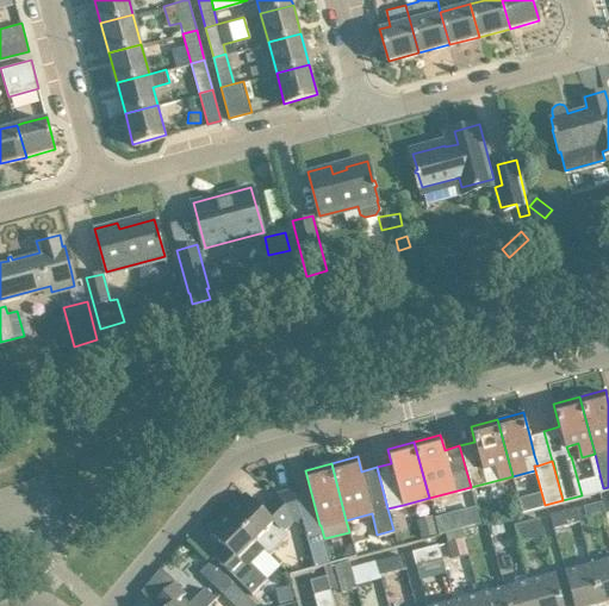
[(302,517),(293,488),(277,492),(261,508),(244,492),(227,511),(263,548),(269,554),(289,535),(283,530),(293,520),(302,517)]
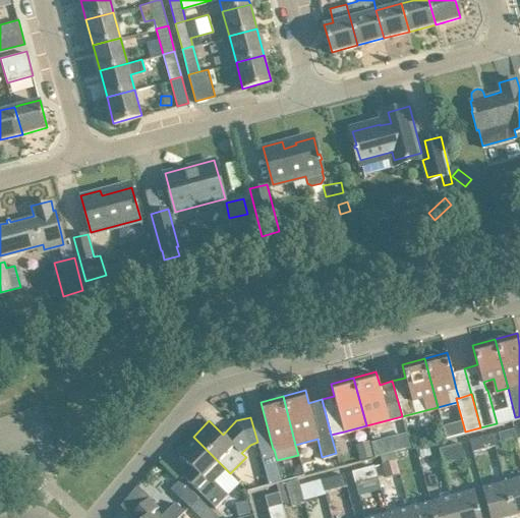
[(514,427),(498,432),(500,440),(516,436),(514,427)]
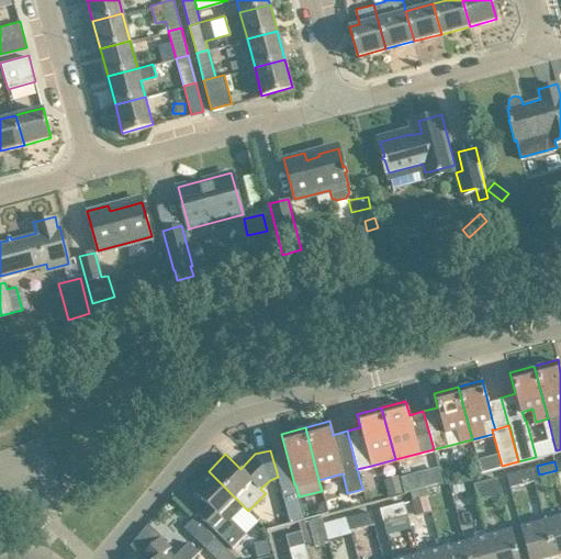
[(437,466),(400,476),(404,491),(408,490),(440,481),(437,466)]
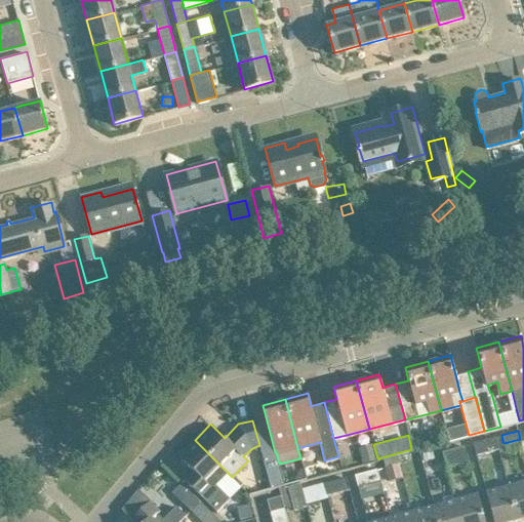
[(497,447),(494,436),(473,441),(475,453),(497,447)]
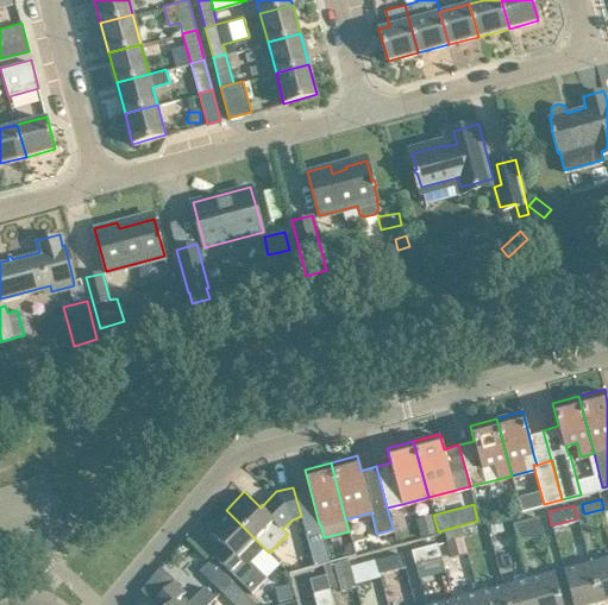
[(230,572),(234,577),(251,592),(265,578),(249,561),(263,547),(226,510),(207,528),(223,544),(213,555),(230,572)]
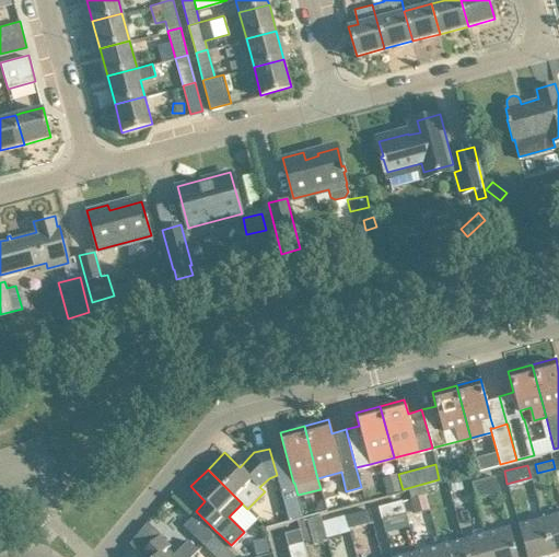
[(396,473),(381,477),(385,494),(400,489),(396,473)]
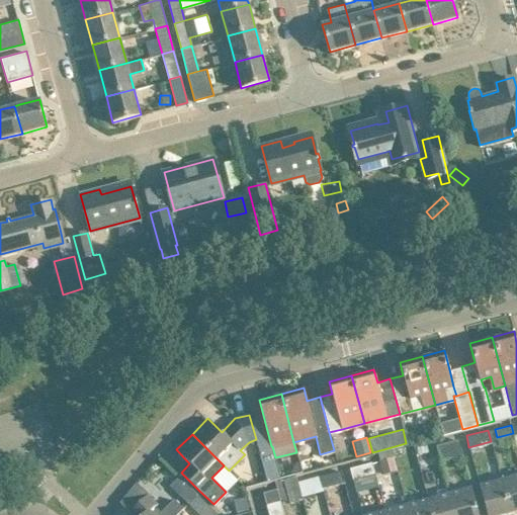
[(461,453),(457,438),(436,444),(440,459),(461,453)]
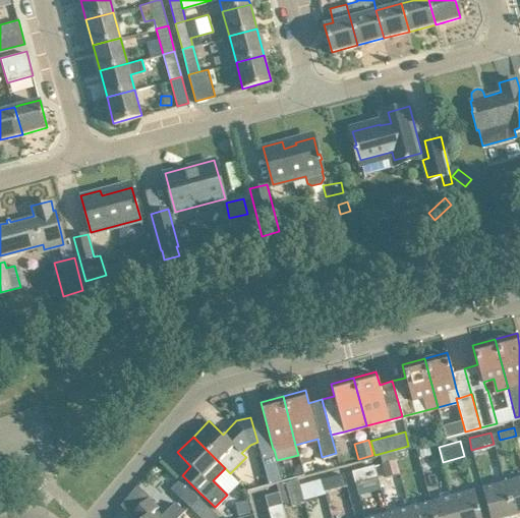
[(427,446),(418,448),(420,456),(429,453),(427,446)]
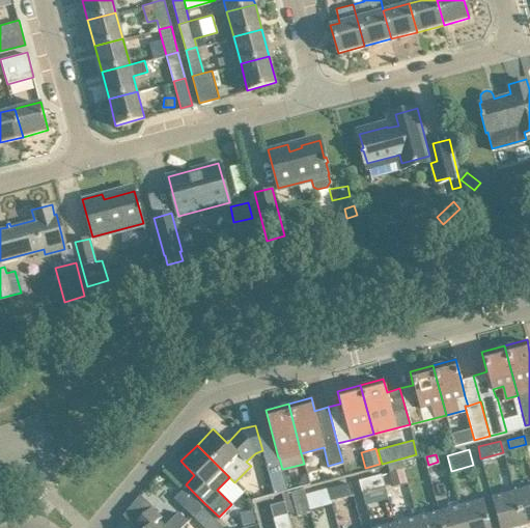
[(501,472),(514,469),(510,455),(497,459),(501,472)]
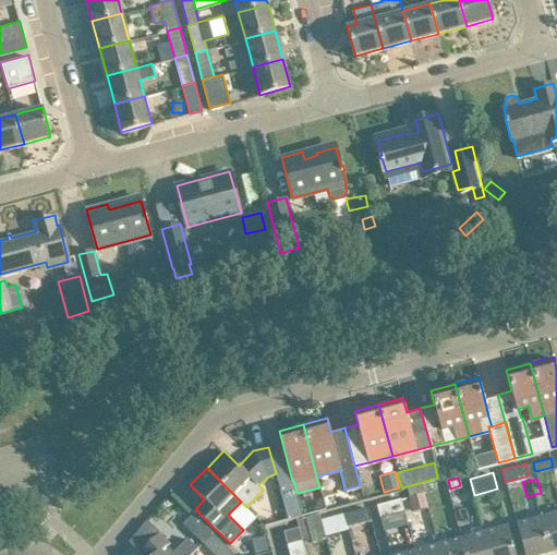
[(292,481),(278,485),(288,519),(302,515),(297,493),(293,481),(292,481)]
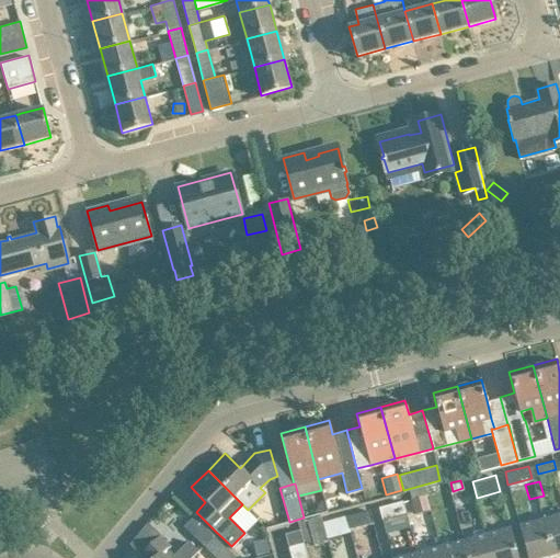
[(425,494),(410,499),(414,514),(430,510),(425,494)]
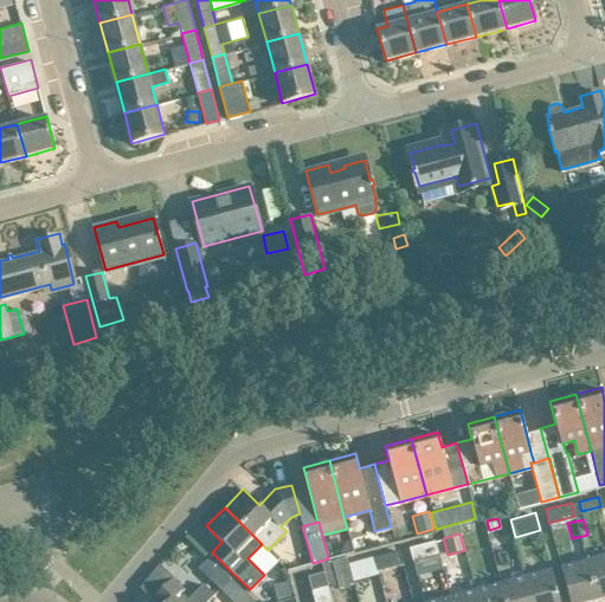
[(516,541),(520,555),(534,551),(531,537),(516,541)]
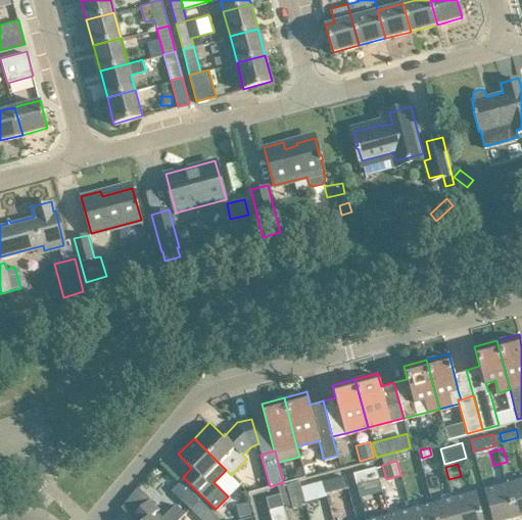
[(375,465),(352,471),(356,483),(378,477),(375,465)]
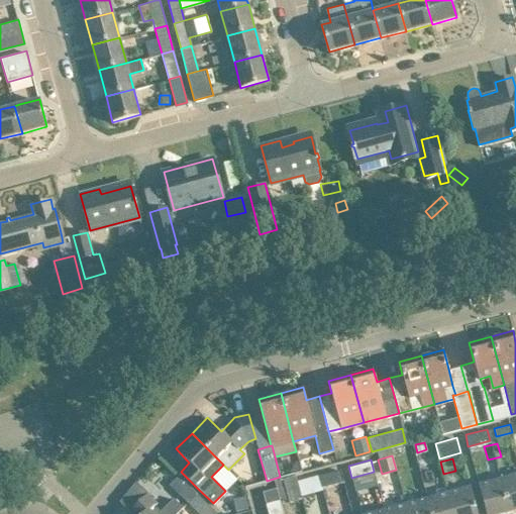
[(318,475),(321,487),(343,480),(340,469),(318,475)]
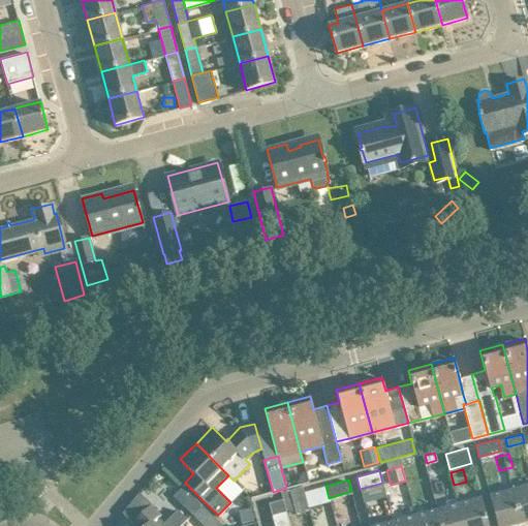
[(302,484),(290,487),(288,487),(296,513),(308,509),(307,506),(304,491),(302,484)]
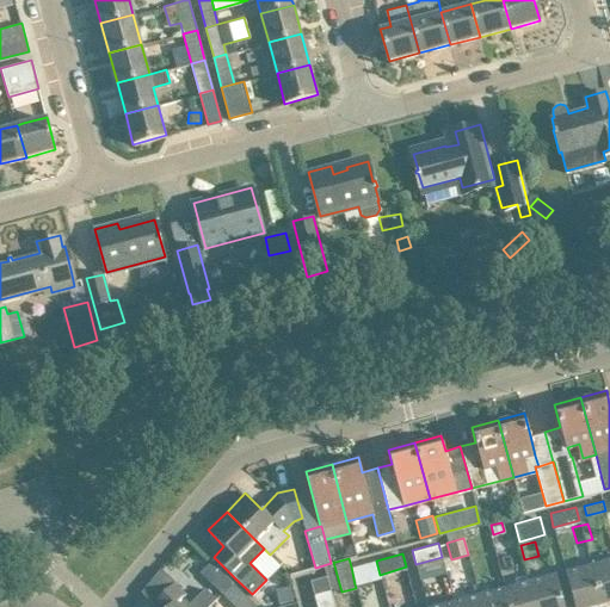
[(609,602),(609,558),(591,564),(602,605),(609,602)]
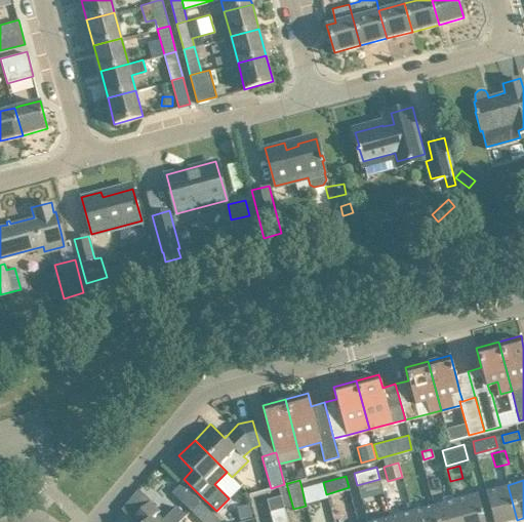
[(301,487),(305,503),(327,496),(326,494),(323,482),(301,487)]
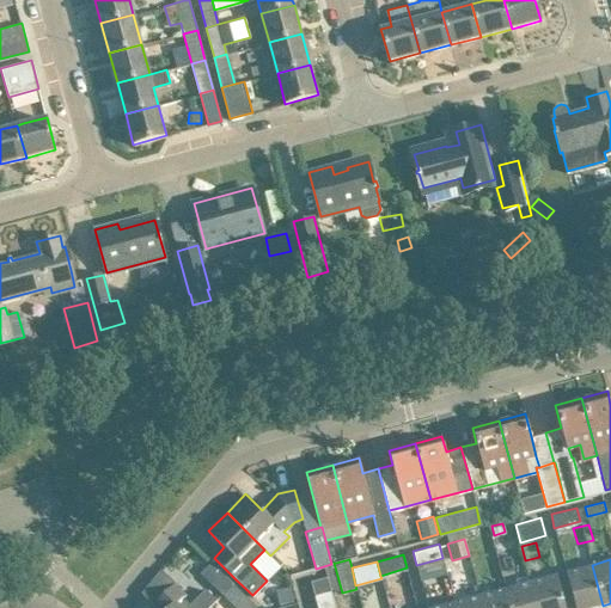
[(575,607),(593,607),(603,606),(592,565),(566,572),(570,589),(575,607)]
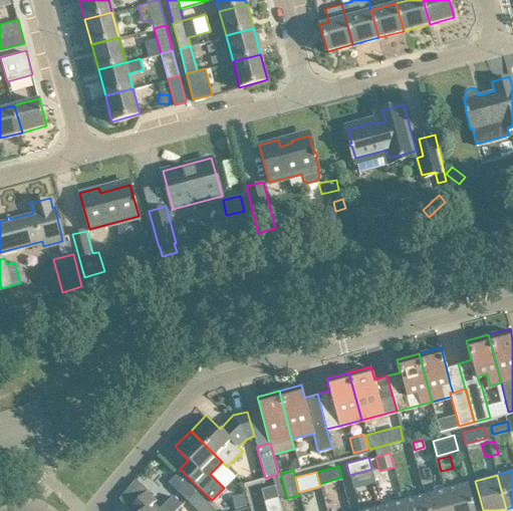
[(135,478),(118,498),(131,510),(173,510),(181,503),(173,494),(160,506),(154,501),(156,499),(151,494),(135,478)]
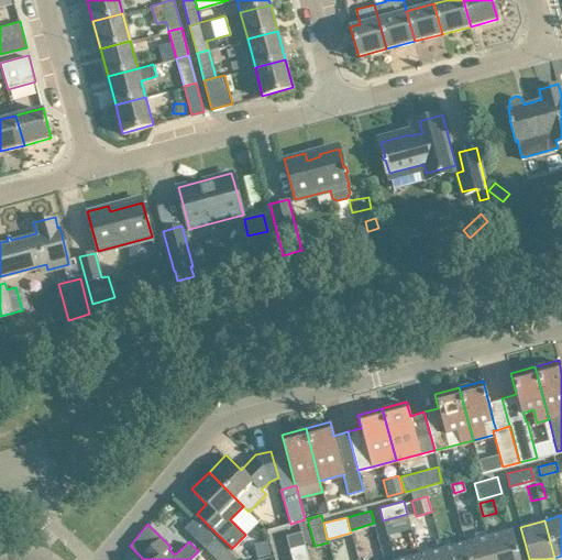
[(205,527),(200,531),(200,541),(205,546),(206,545),(213,536),(205,527)]
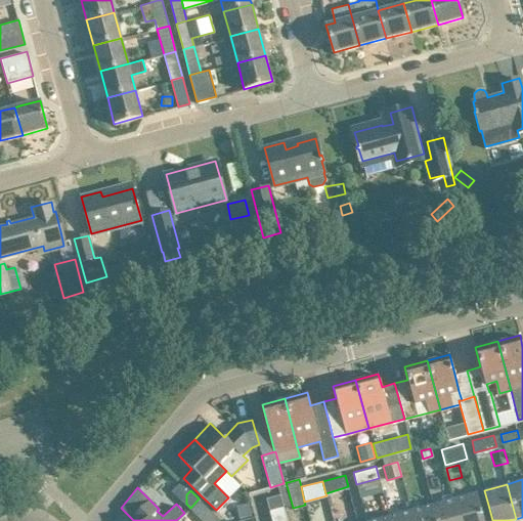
[(454,498),(461,520),(484,520),(480,508),(476,492),(454,498)]
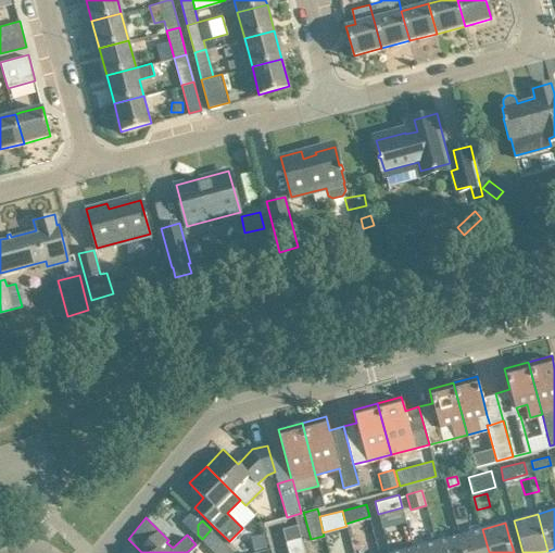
[(305,552),(298,524),(282,528),(289,552),(305,552)]
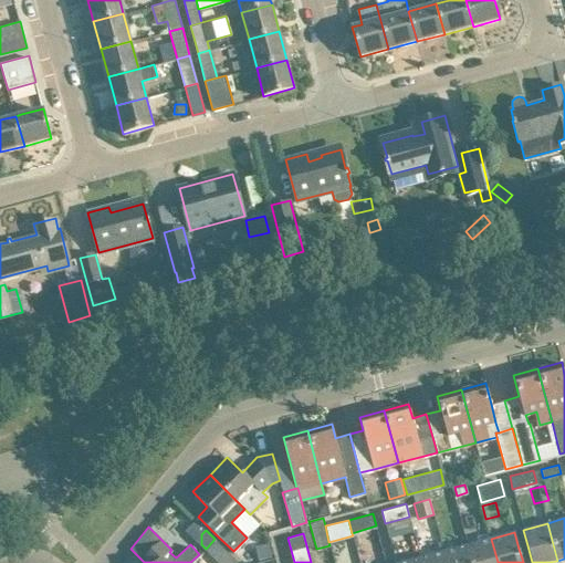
[(468,545),(471,562),(498,562),(491,539),(468,545)]
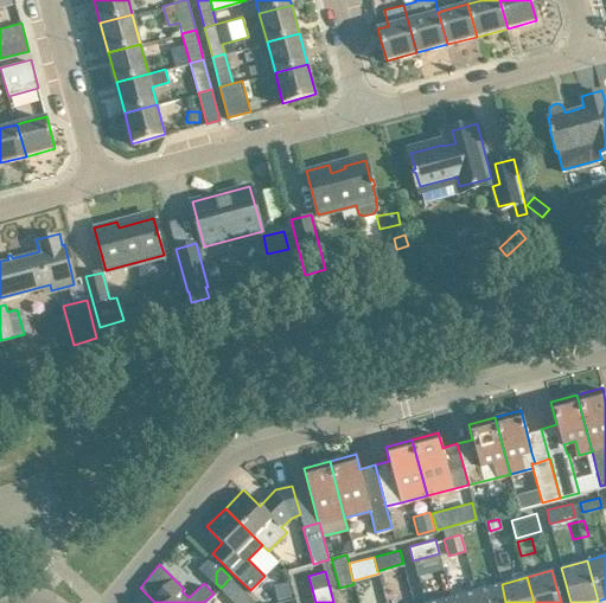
[(231,579),(221,590),(228,597),(238,587),(231,579)]
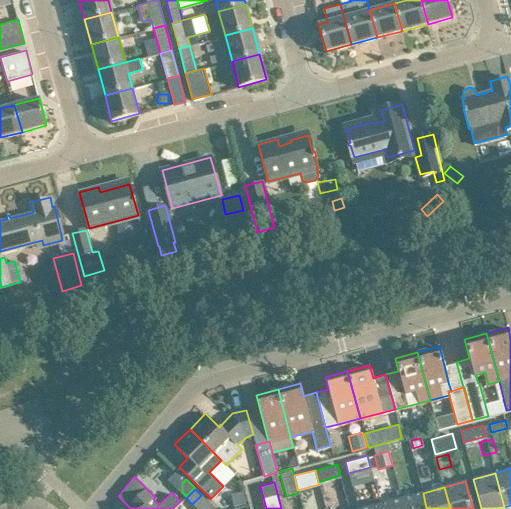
[(242,490),(230,493),(233,505),(245,503),(242,490)]
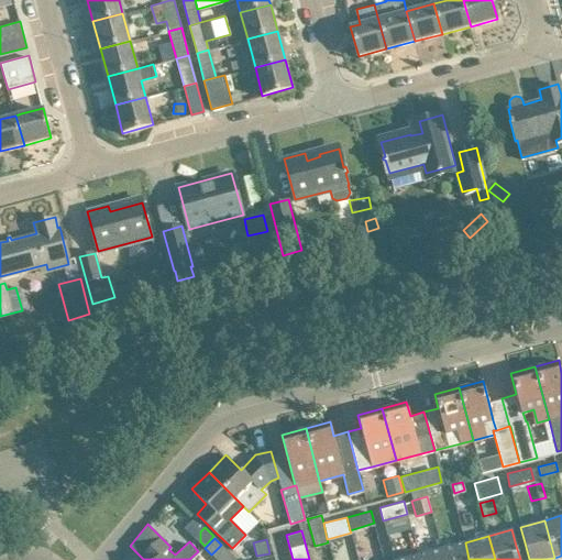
[(469,559),(465,542),(441,549),(443,559),(469,559)]
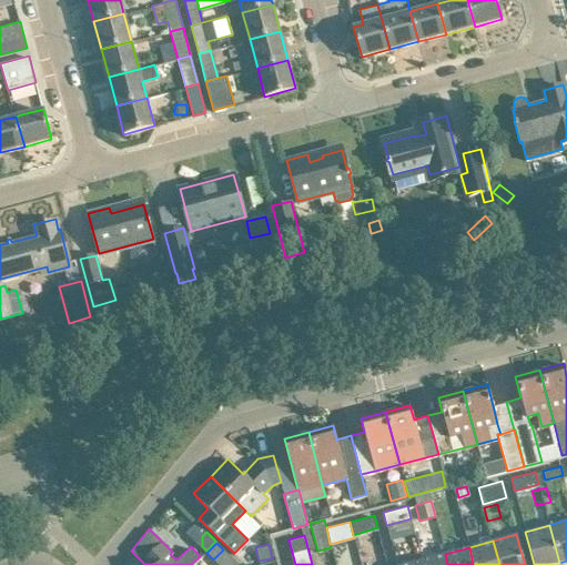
[(422,564),(447,564),(445,554),(422,560),(422,564)]
